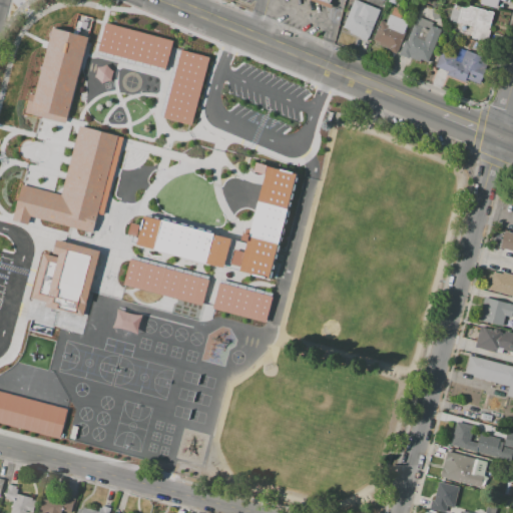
[(357,0),(379,10),(366,40),(349,32),(350,30),(342,27),(354,0),(357,0)]
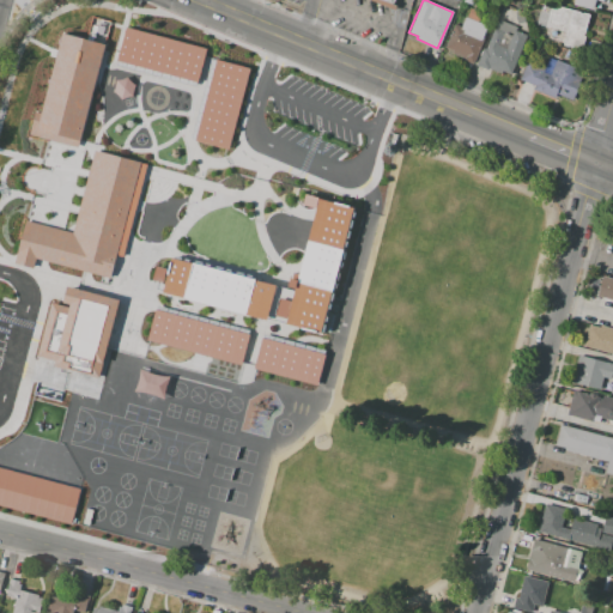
[(572,0),(571,5),(592,10),(593,0),(572,0)]
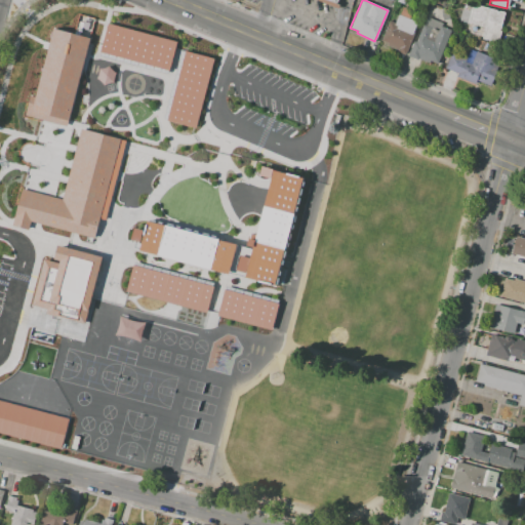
[(472,4),(505,12),(499,31),(501,31),(498,42),(481,38),(484,28),(468,23),(472,4)]
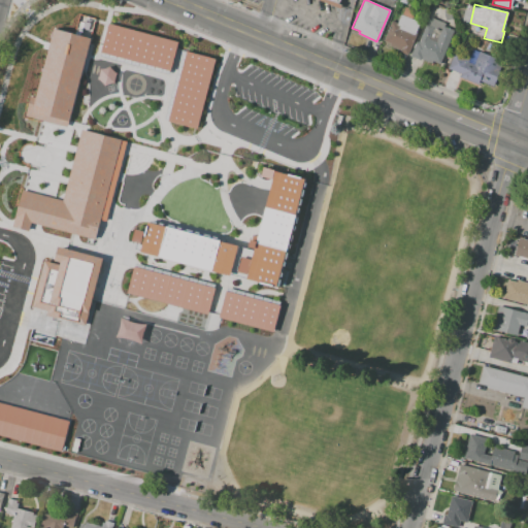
[(407,55),(393,48),(394,45),(383,41),(392,21),(397,24),(404,7),(415,11),(411,19),(422,23),(407,55)]
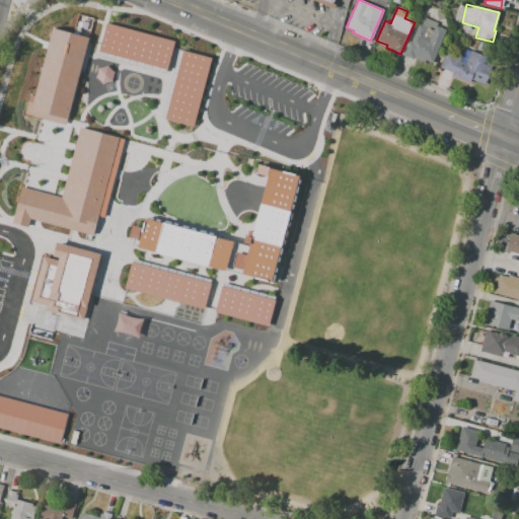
[(436,12),(443,11),(445,19),(438,20),(436,12)]
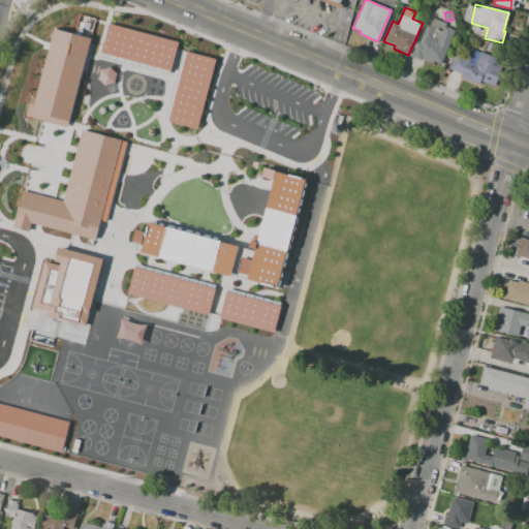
[(411,56),(417,41),(419,42),(421,39),(419,39),(422,34),(423,35),(425,31),(424,30),(426,26),(427,26),(431,17),(446,23),(444,26),(455,30),(440,64),(434,62),(432,65),(411,56)]
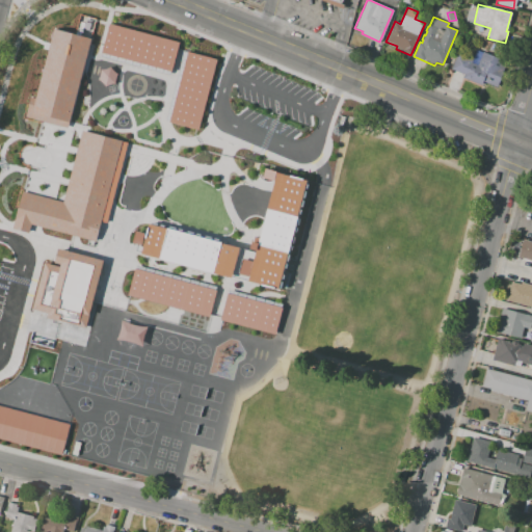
[(108,24),(176,43),(167,72),(101,53),(108,24)]
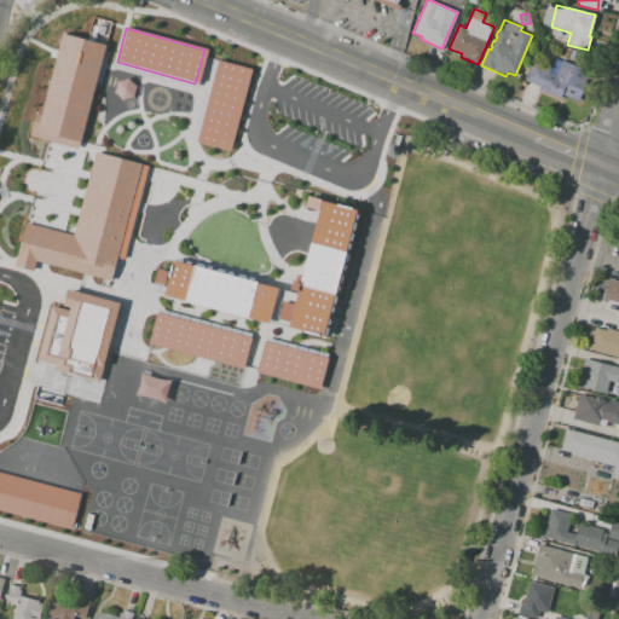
[(61,33),(105,44),(80,148),(35,137),(61,33)]
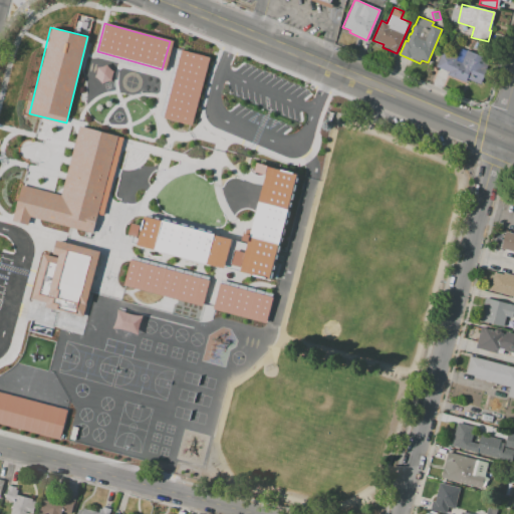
[(460,48),(489,59),(480,83),(467,78),(465,82),(448,76),(449,72),(436,67),(442,51),(457,56),(460,48)]
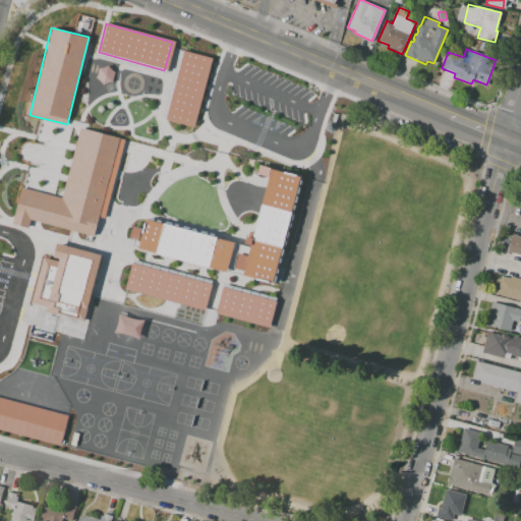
[(164,118),(182,50),(211,58),(192,126),(164,118)]
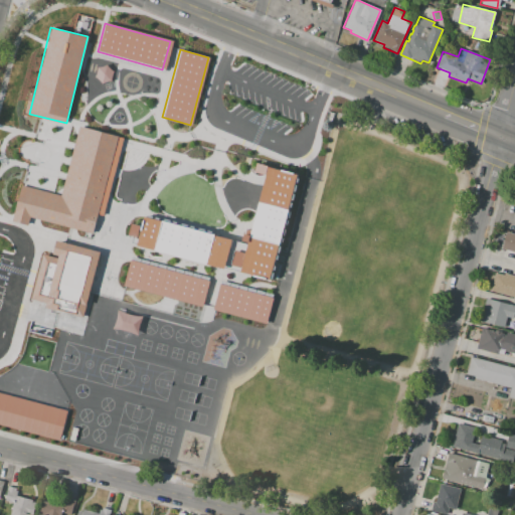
[(77,126),(117,136),(92,232),(29,216),(26,224),(11,220),(20,184),(59,195),(77,126)]
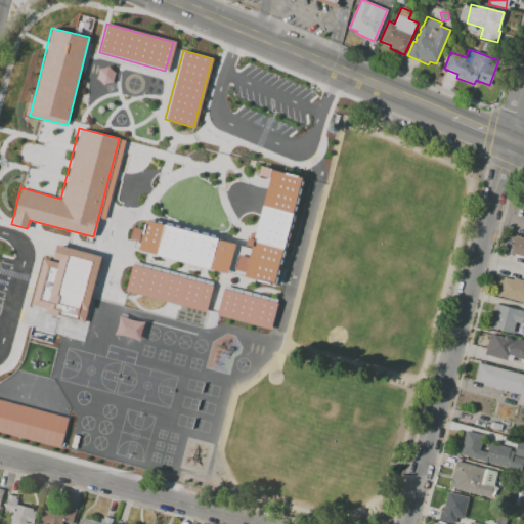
[(271,169),(301,178),(273,286),(243,277),(271,169)]
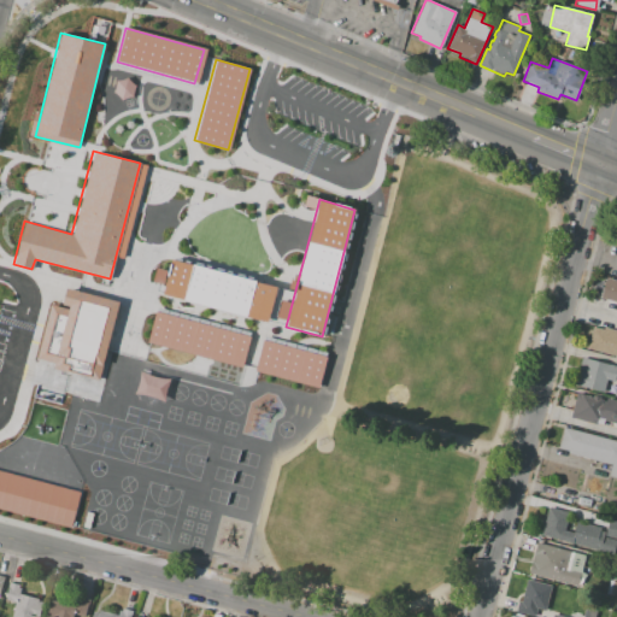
[(171,259),(276,287),(266,321),(162,293),(171,259)]
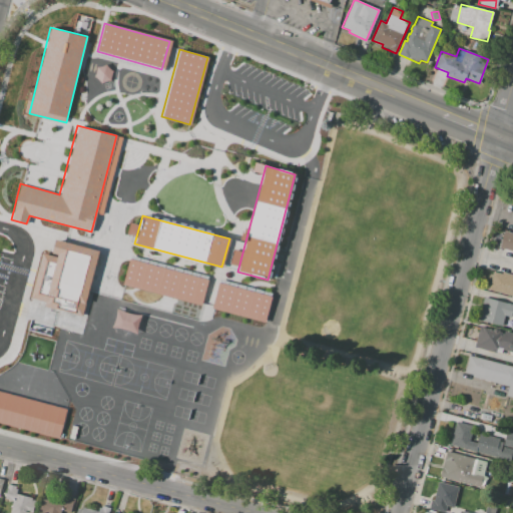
[(504,231),(512,233),(512,251),(500,248),(504,231)]
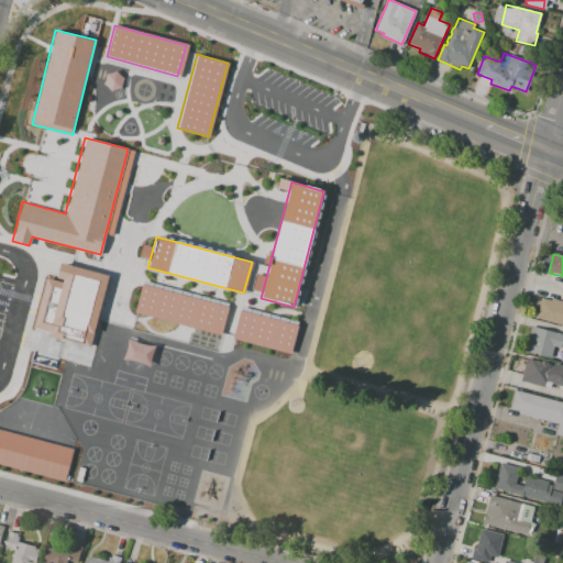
[(89,346),(48,335),(50,331),(33,327),(46,277),(55,279),(59,262),(109,275),(89,346)]
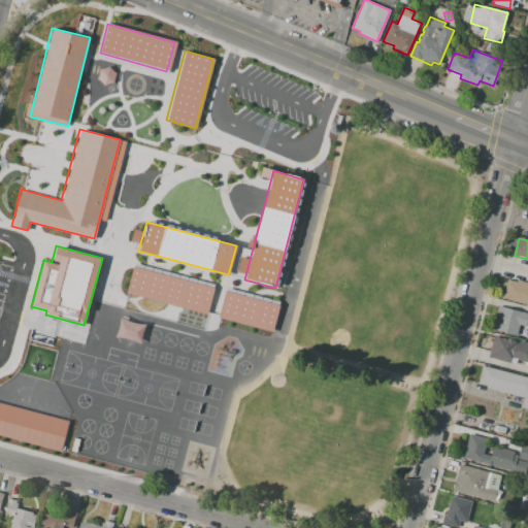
[(213,287),(206,315),(126,293),(133,266),(213,287)]
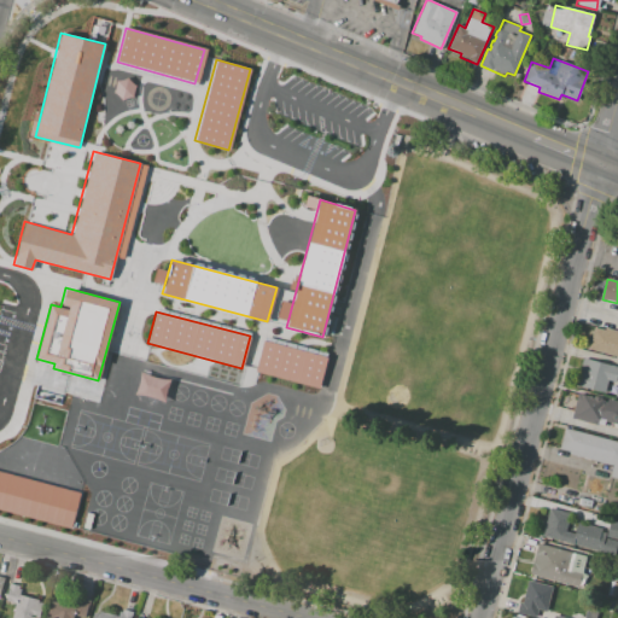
[(594,327),(617,333),(617,356),(589,349),(594,327)]
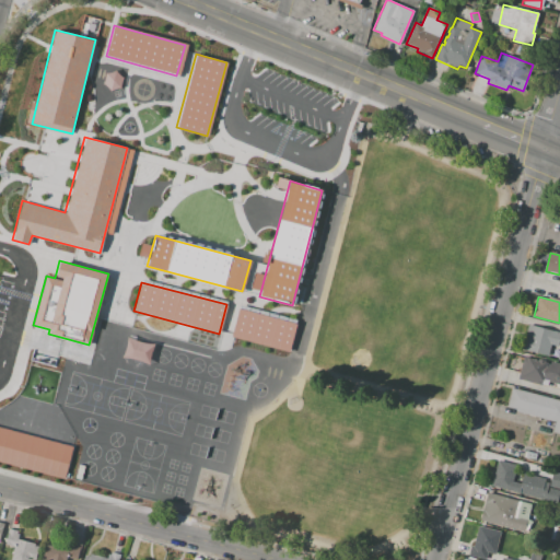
[(238,307),(296,323),(289,350),(231,335),(238,307)]
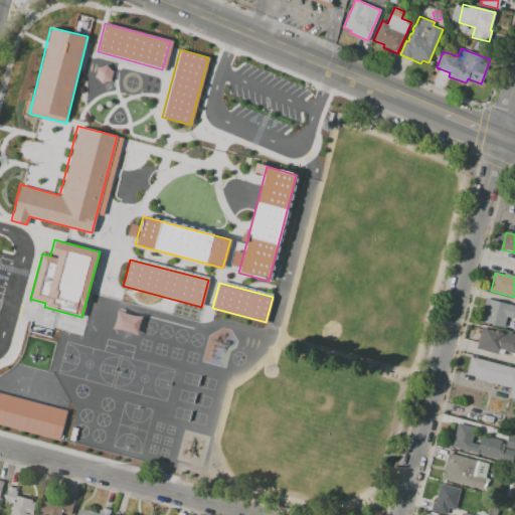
[(486,299),(514,306),(512,319),(507,318),(505,328),(480,322),(486,299)]
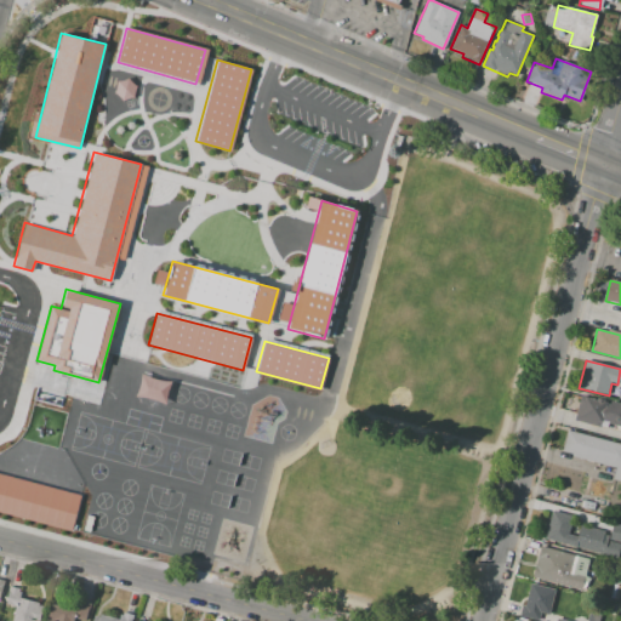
[(581,397),(597,402),(597,398),(620,404),(620,427),(602,422),(600,427),(575,421),(581,397)]
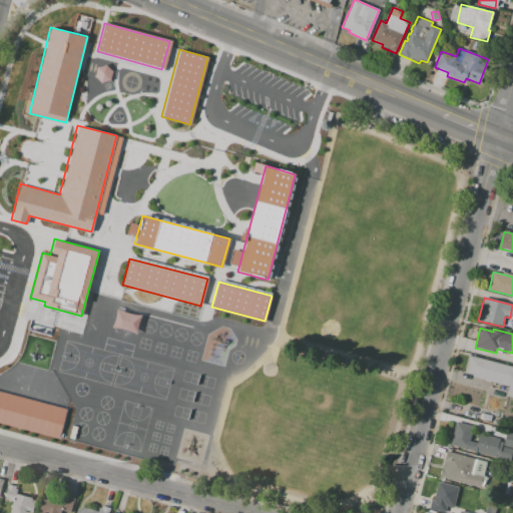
[(469,356),(512,367),(512,398),(506,396),(508,387),(472,378),(472,375),(465,373),(469,356)]
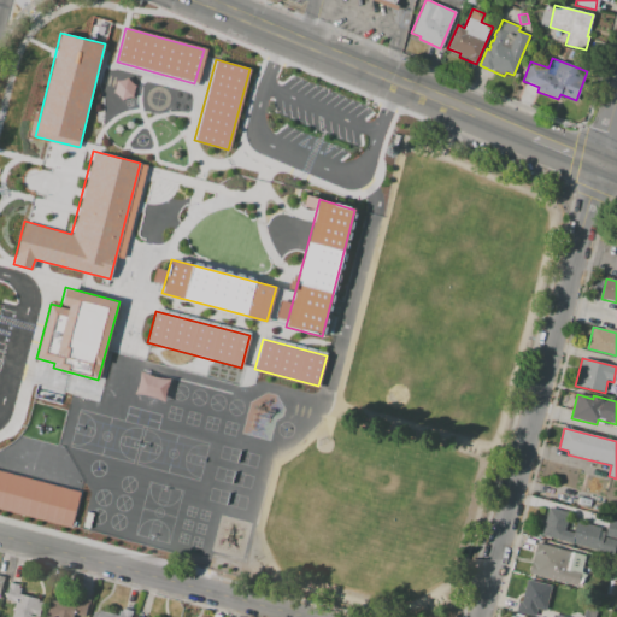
[(0,468),(80,489),(70,526),(0,507),(0,468)]
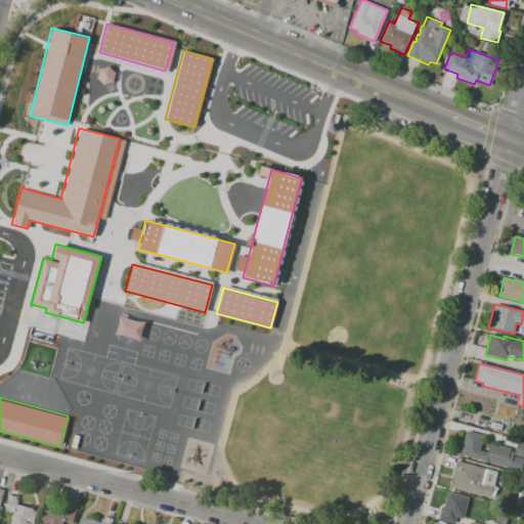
[(466,431),(461,454),(506,465),(510,448),(489,443),(487,452),(479,450),(483,435),(466,431)]
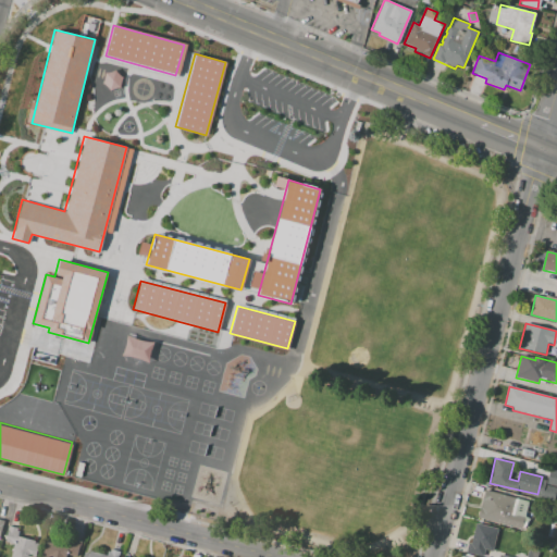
[(556,485),(556,471),(549,469),(545,483),(556,485)]
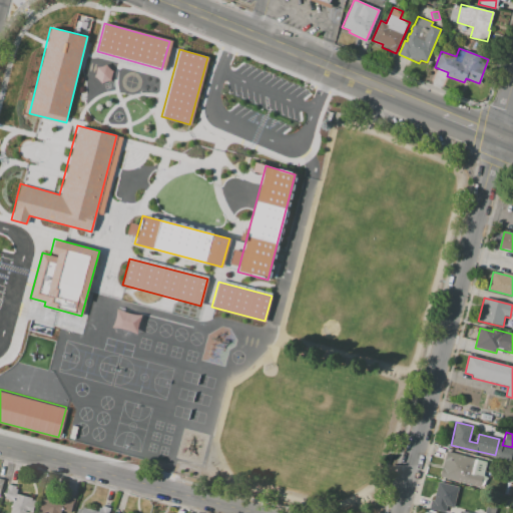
[(446,451),(477,460),(474,473),(483,475),(479,487),(439,477),(446,451)]
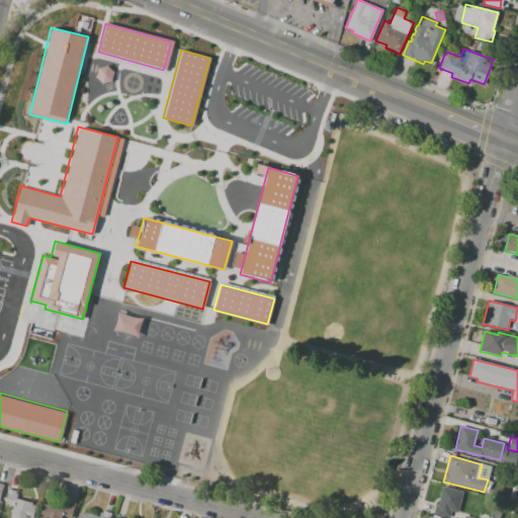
[(509,500),(512,487),(517,488),(517,493),(516,502),(509,500)]
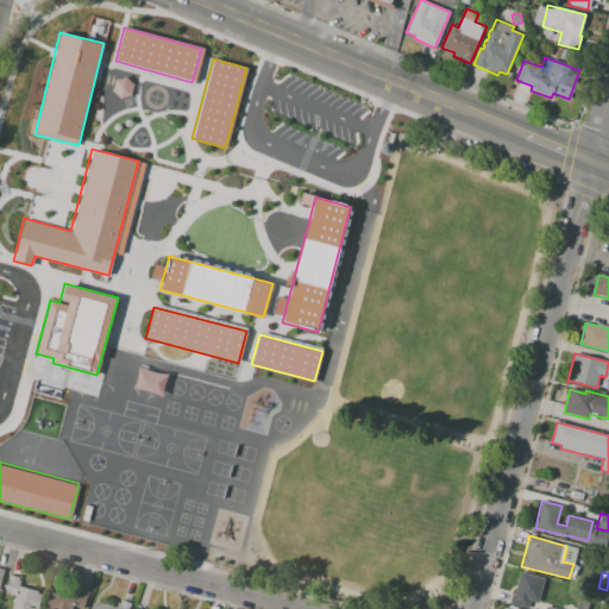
[(520,573),(544,578),(538,602),(528,600),(527,608),(509,604),(512,592),(515,594),(520,573)]
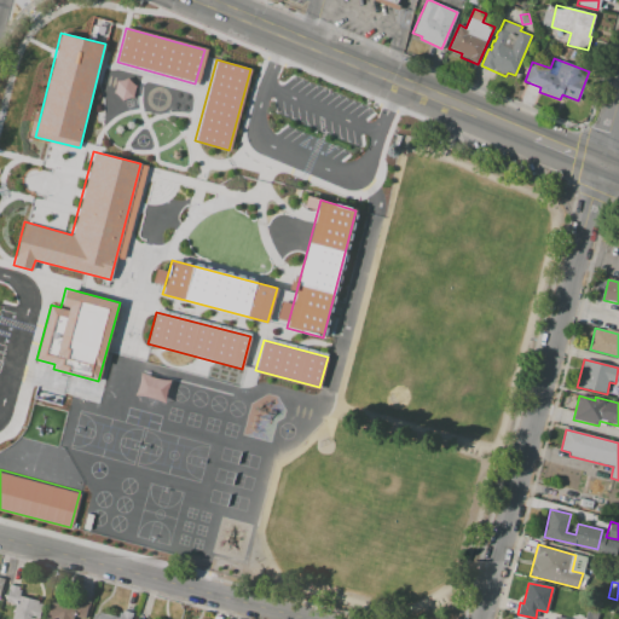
[(10,584),(5,602),(16,605),(11,618),(34,618),(35,618),(39,618),(42,605),(39,603),(40,601),(19,595),(22,588),(10,584)]
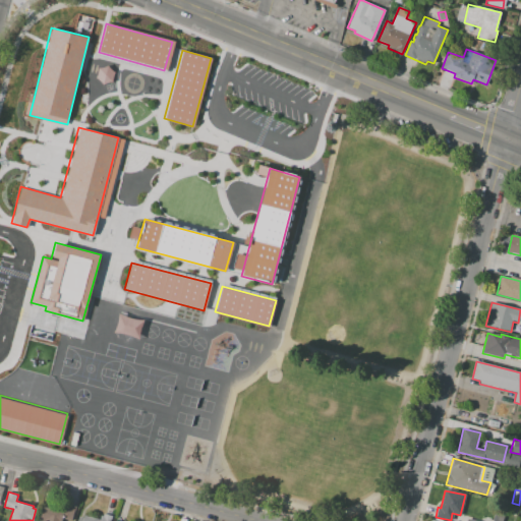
[(43,506),(39,520),(62,520),(64,517),(75,520),(78,507),(66,504),(64,509),(48,505),(47,508),(43,506)]
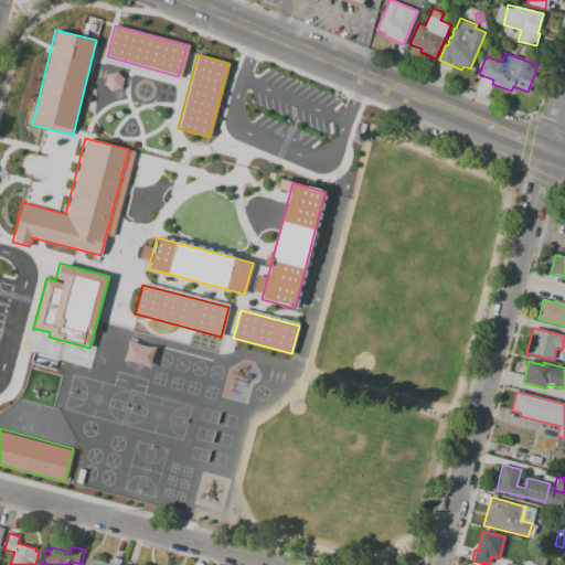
[(533,564),(536,554),(547,557),(545,564),(533,564)]
